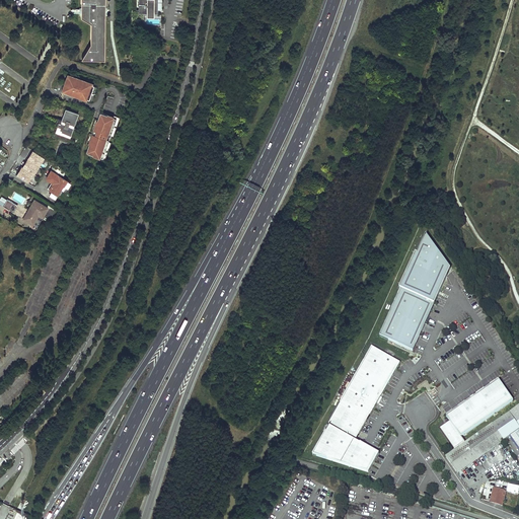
[(104,0),(81,0),(81,11),(81,17),(91,23),(91,43),(82,58),(105,59),(105,11),(104,0)]
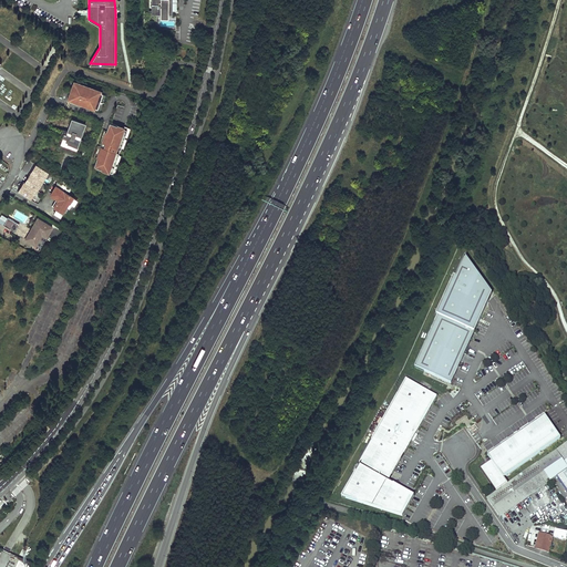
[(152,0),(152,10),(161,10),(161,14),(168,14),(168,10),(172,10),(172,0),(152,0)]
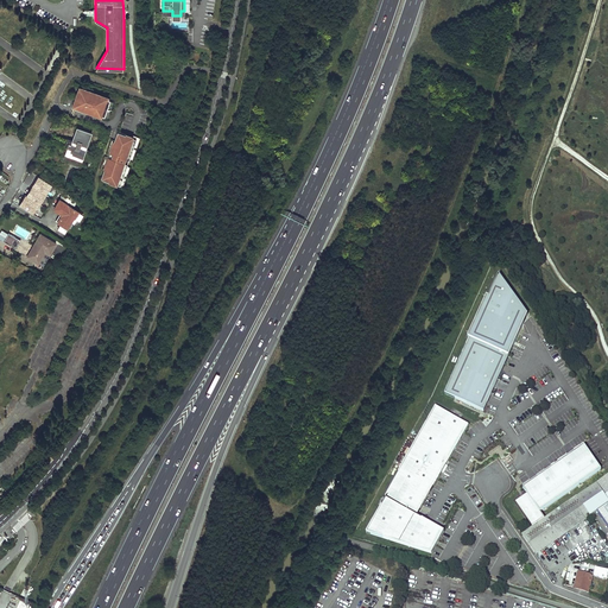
[(77,89),(70,108),(101,119),(108,100),(77,89)]
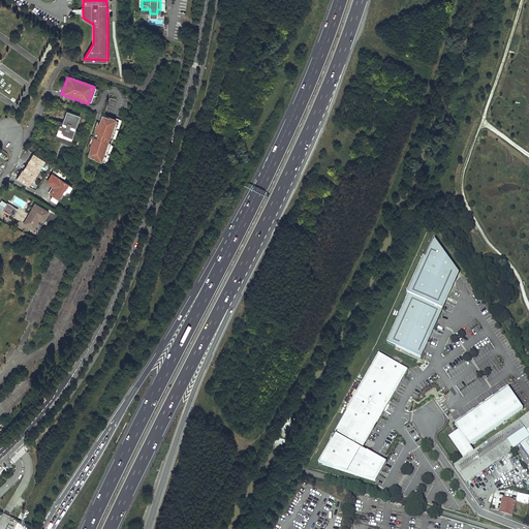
[(78,115),(66,111),(63,122),(61,121),(57,131),(70,136),(69,138),(79,142),(82,131),(72,128),(78,115)]
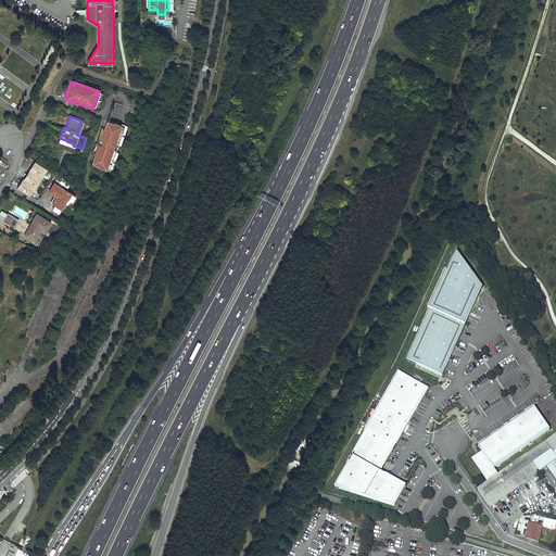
[(106,119),(100,139),(103,141),(102,144),(99,143),(91,164),(110,169),(124,126),(106,119)]
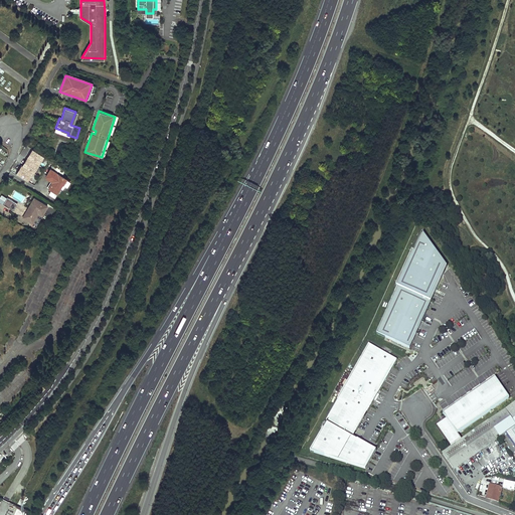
[(26,180),(32,172),(33,173),(43,156),(32,149),(22,166),(21,165),(15,173),(26,180)]
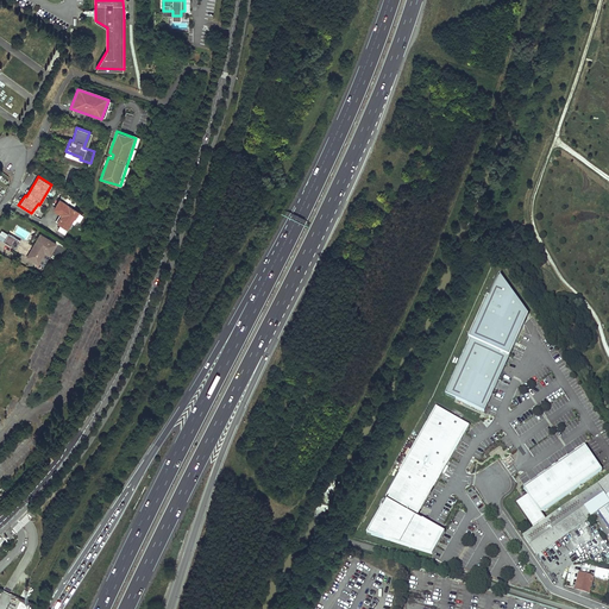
[(60,201),(66,205),(67,202),(71,205),(75,200),(64,193),(60,201)]
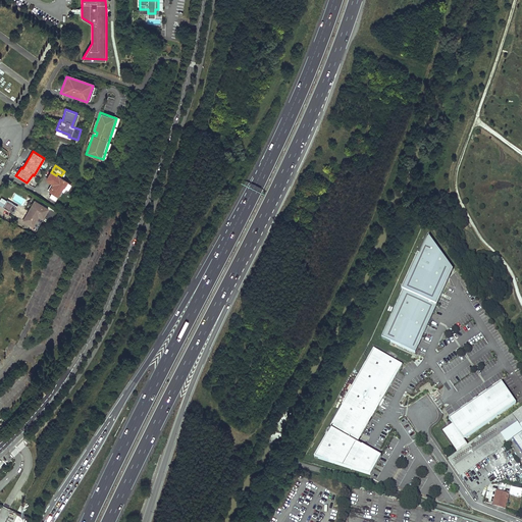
[(51,172),(46,179),(52,184),(48,190),(51,192),(48,196),(54,199),(60,190),(65,181),(56,175),(51,172)]
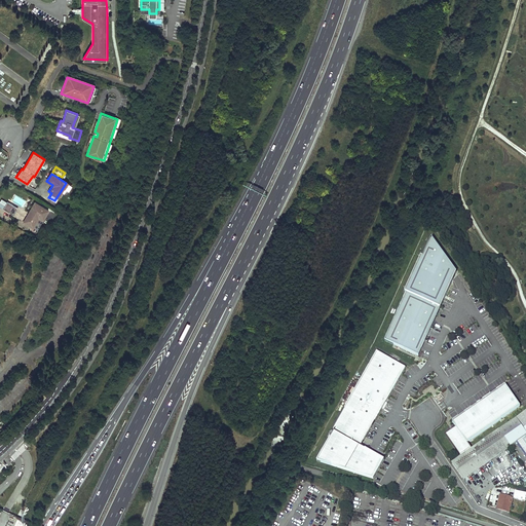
[(66,183),(61,191),(64,193),(66,189),(68,191),(71,185),(66,182),(66,183)]
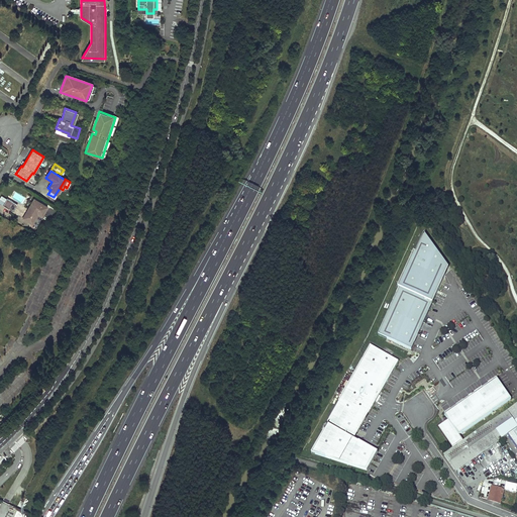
[(2,205),(12,211),(16,204),(6,198),(6,199),(2,205)]
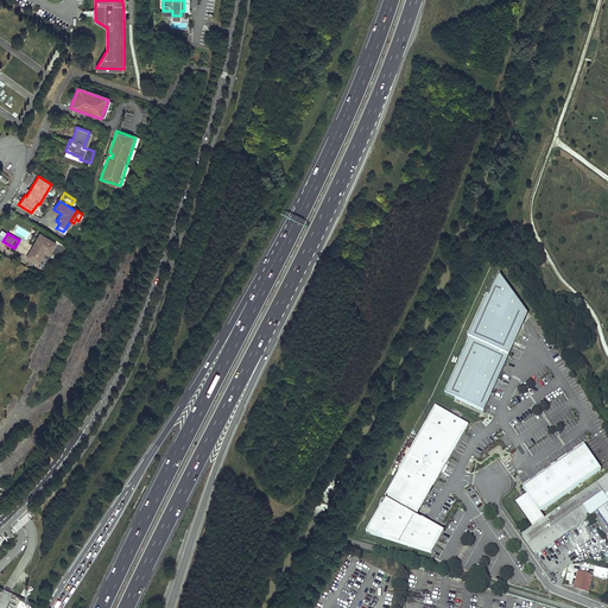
[(54,244),(38,234),(25,255),(40,265),(54,244)]
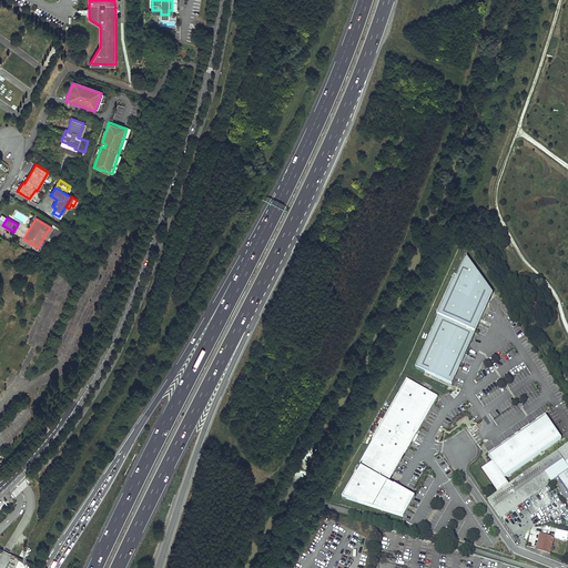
[(493,297),(467,260),(457,281),(455,280),(437,317),(439,318),(416,368),(452,385),(493,297)]
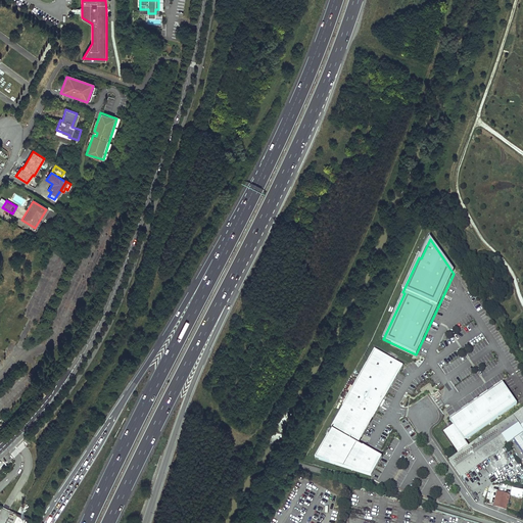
[(402,365),(374,347),(329,425),(330,426),(314,455),(369,474),(380,455),(357,441),(402,365)]
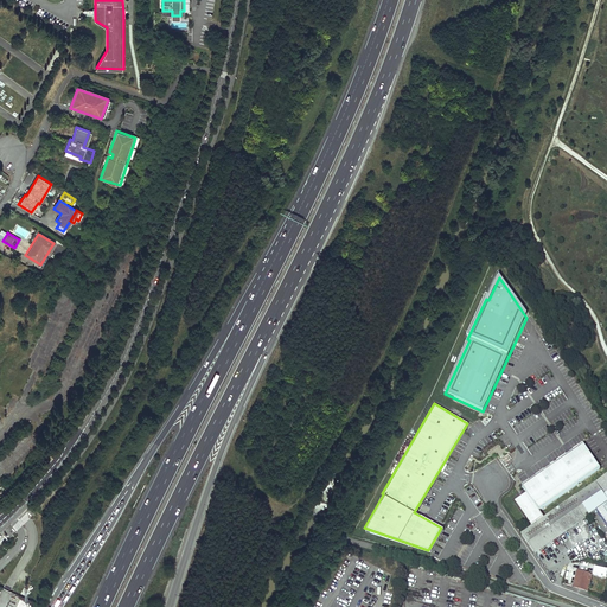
[(601,467),(585,442),(523,485),(528,492),(515,500),(531,525),(544,517),(540,510),(601,467)]
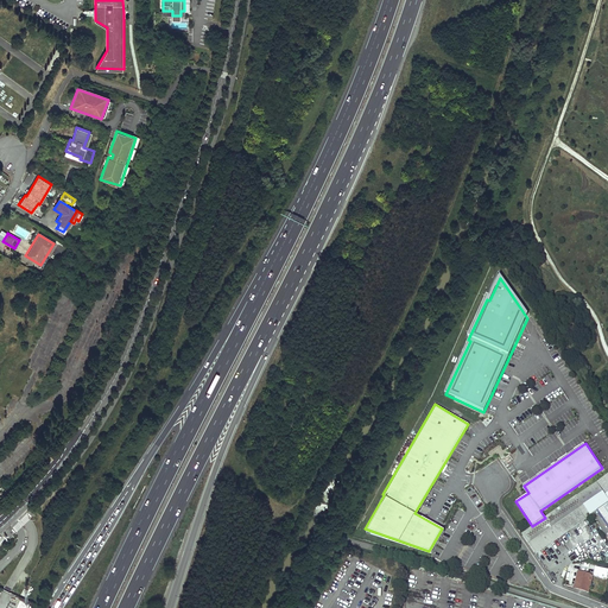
[(607,474),(577,495),(591,515),(607,504),(607,474)]
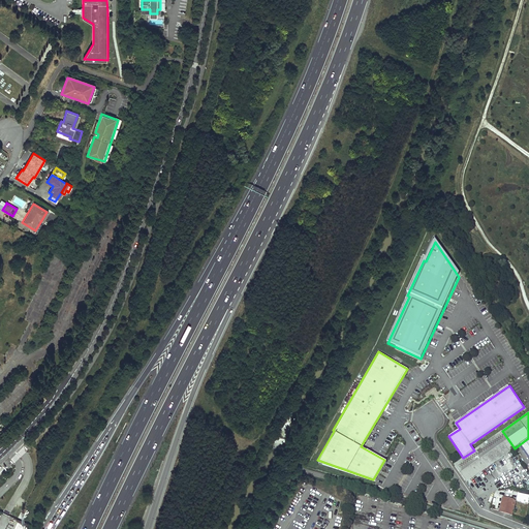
[(454,464),(466,483),(515,449),(515,448),(502,431),(474,450),(463,458),(457,463),(455,464),(454,464)]
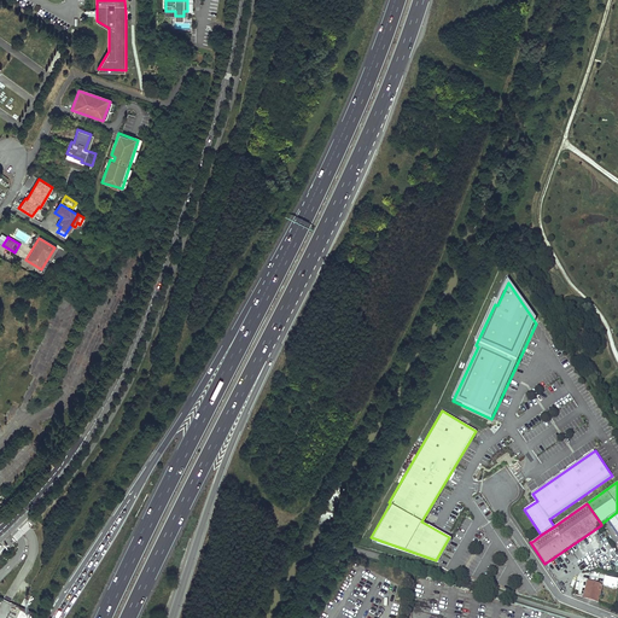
[(588,579),(583,598),(599,602),(605,584),(588,579)]
